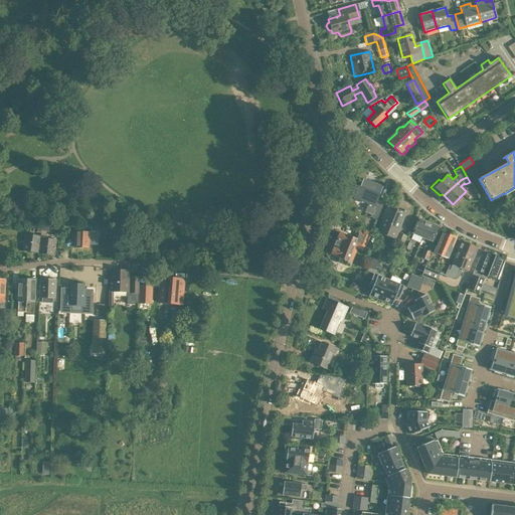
[(364,212),(370,215),(369,217),(376,220),(383,202),(377,200),(382,187),(362,179),(359,187),(358,186),(353,198),(367,204),(364,212)]
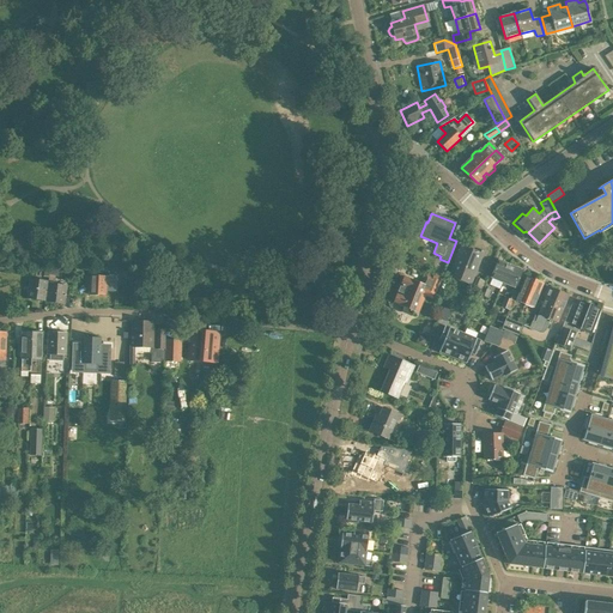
[(448,277),(460,281),(472,250),(461,246),(448,277)]
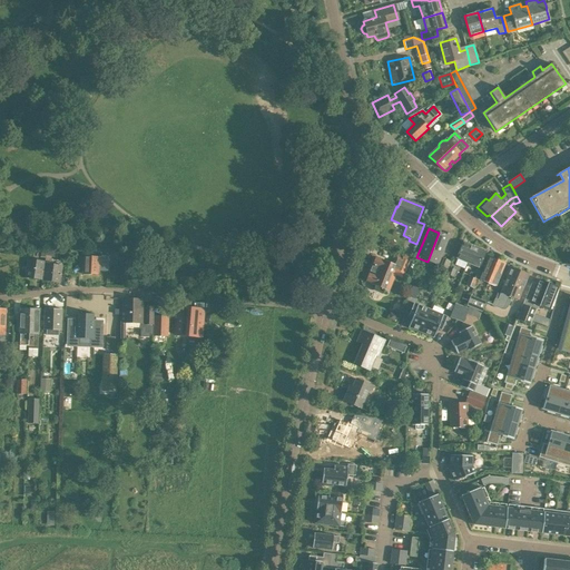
[(439,233),(428,262),(438,265),(449,236),(439,233)]
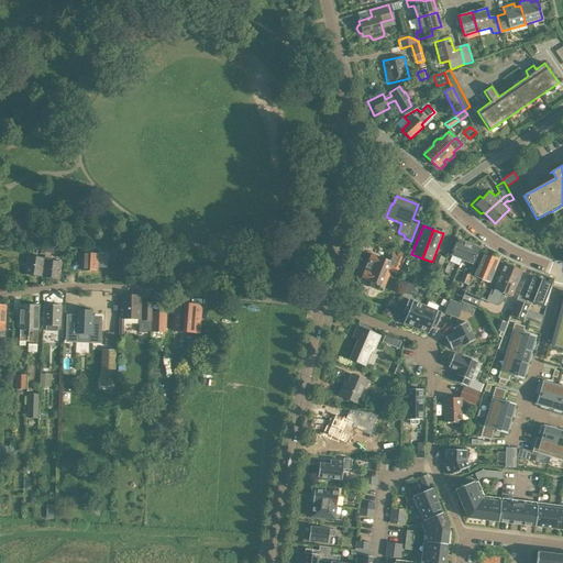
[(450,255),(462,261),(468,243),(457,239),(450,255)]
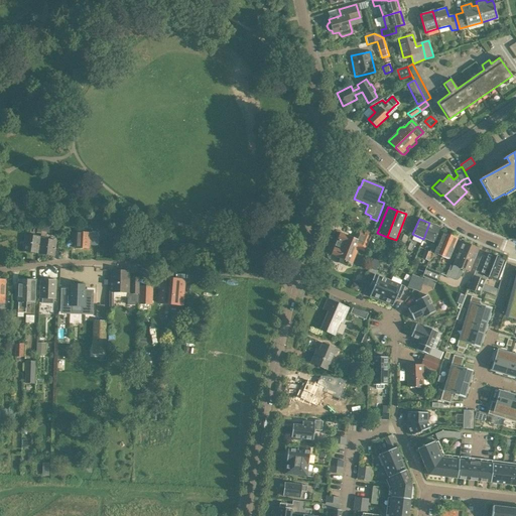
[(429,223),(423,239),(433,243),(439,227),(429,223)]
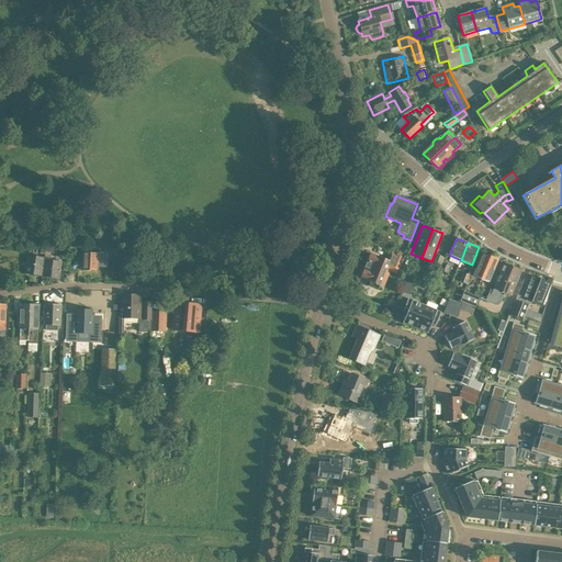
[(57,245),(47,244),(45,251),(56,254),(57,245)]
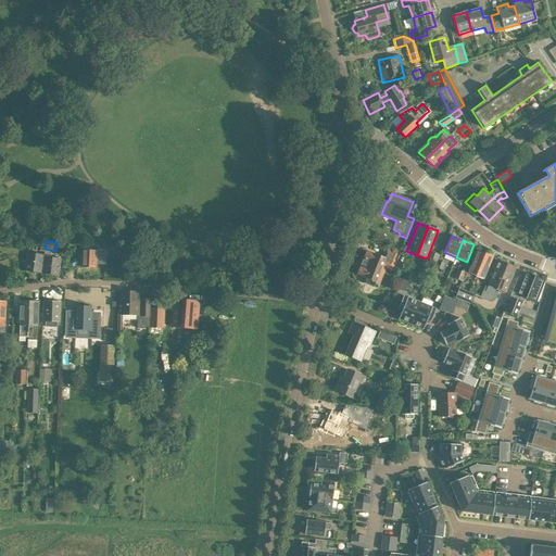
[(392,247),(391,252),(389,252),(384,263),(394,266),(401,250),(392,247)]
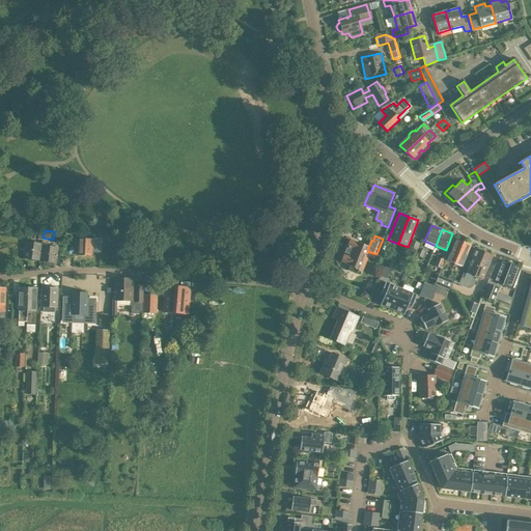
[(78,239),(77,255),(91,256),(91,250),(99,250),(99,240),(78,239)]
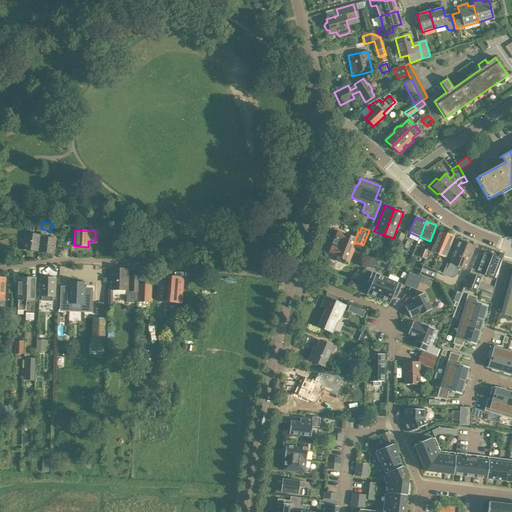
[(336,257),(335,260),(343,264),(345,260),(346,260),(355,238),(335,230),(329,246),(331,246),(328,253),(336,257)]
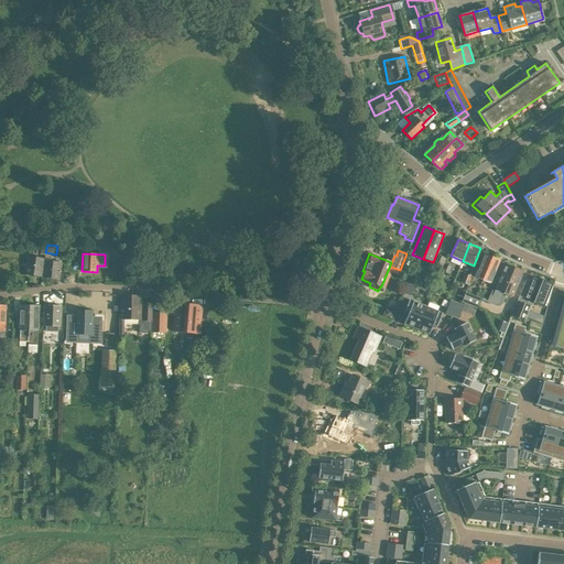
[(474,277),(483,280),(491,258),(484,255),(474,277)]
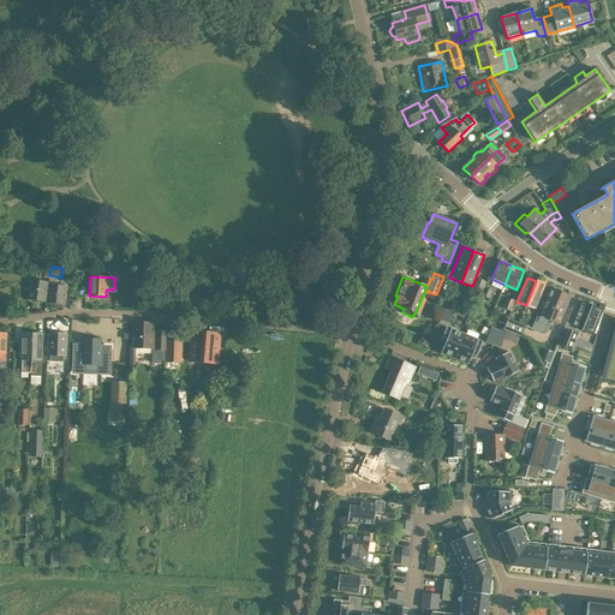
[(29,279),(27,299),(46,303),(48,284),(48,282),(29,279)]
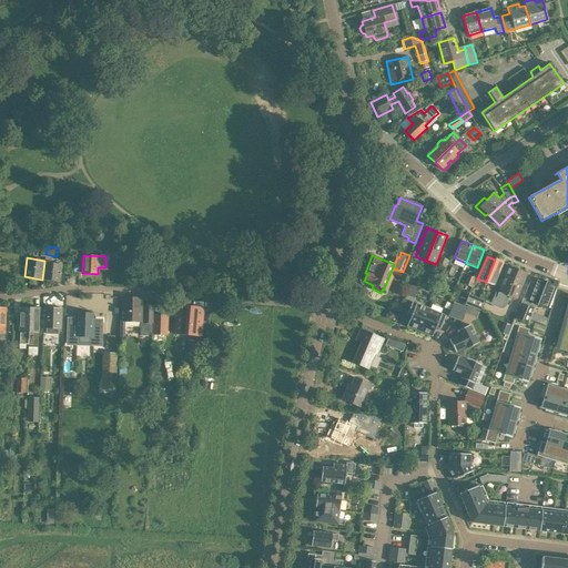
[(443,259),(438,267),(445,270),(448,261),(443,259)]
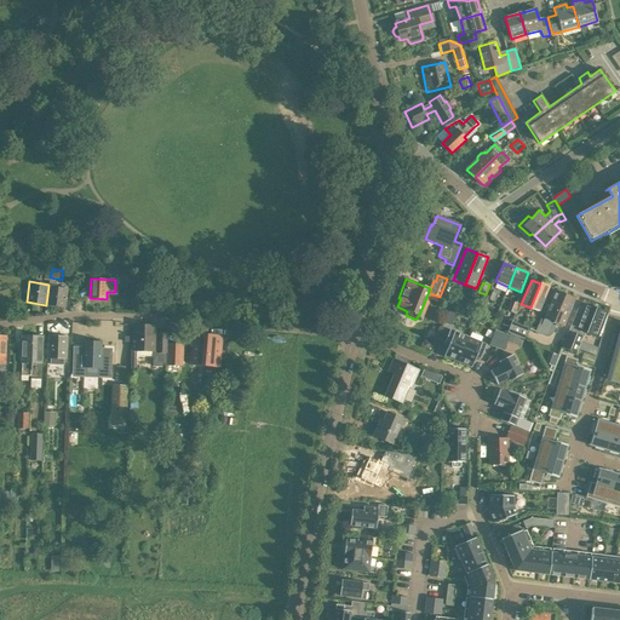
[(540,283),(530,308),(539,311),(550,287),(540,283)]
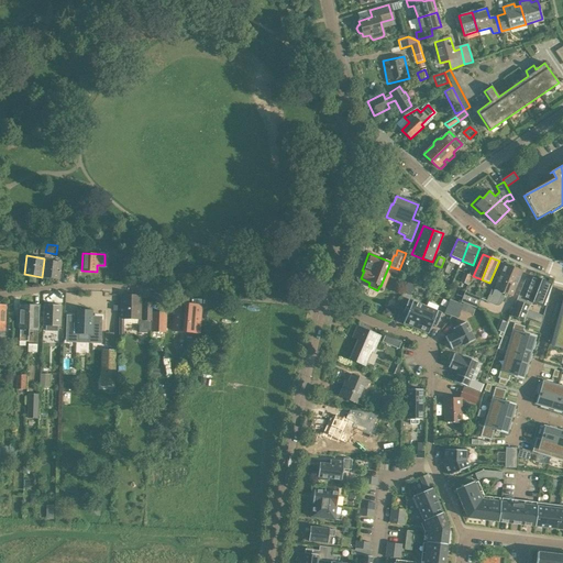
[(44,260),(42,277),(59,279),(61,262),(44,260)]
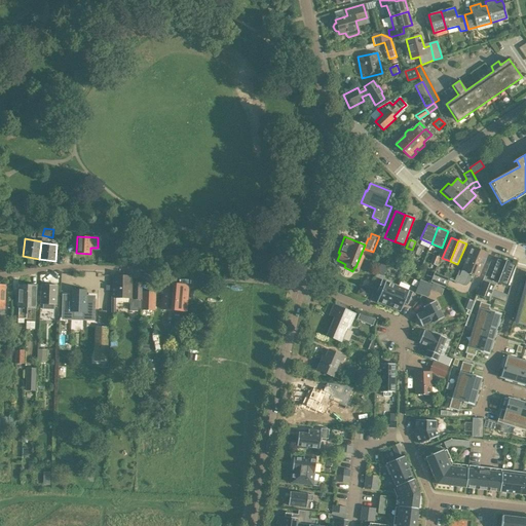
[(461,270),(459,276),(456,275),(454,282),(466,287),(472,274),(478,276),(487,254),(471,248),(461,270)]
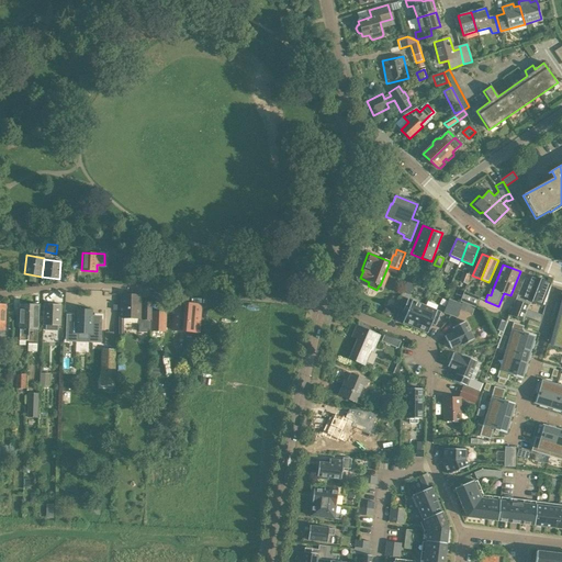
[(460,283),(467,285),(470,276),(464,273),(460,283)]
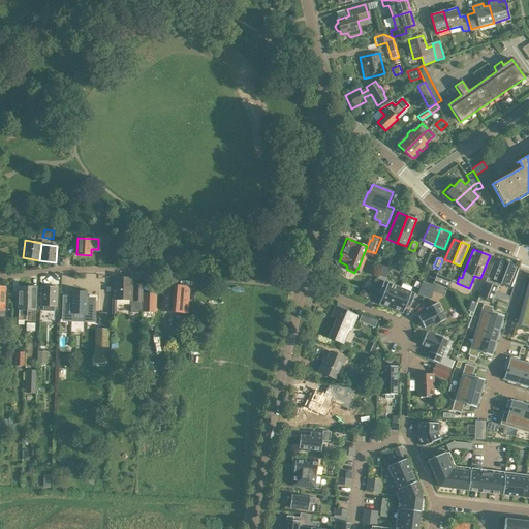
[(486,282),(497,287),(498,283),(508,287),(517,267),(499,260),(498,265),(493,262),(486,282)]
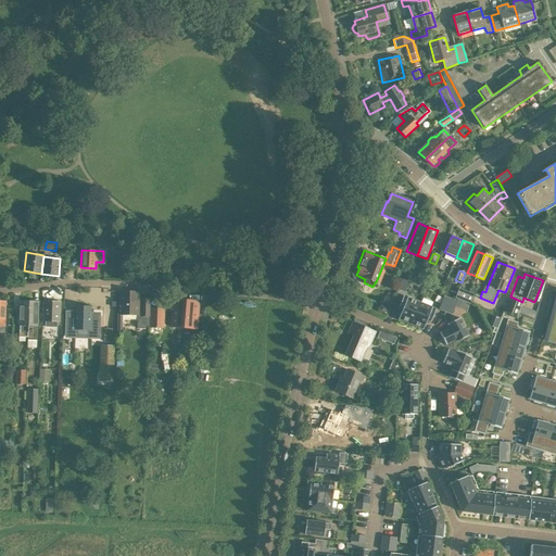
[(397,289),(404,292),(409,279),(403,276),(397,289)]
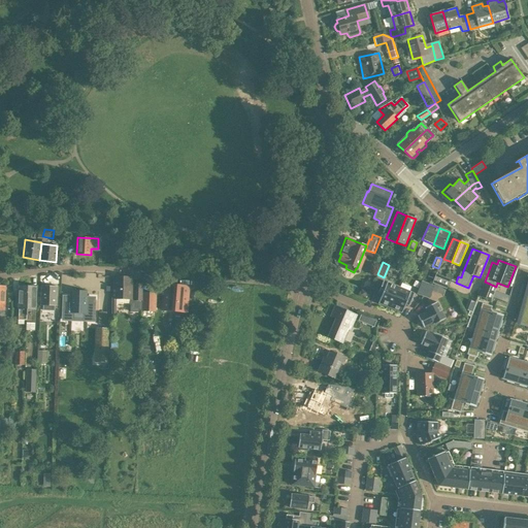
[(432,284),(447,290),(451,281),(435,274),(432,284)]
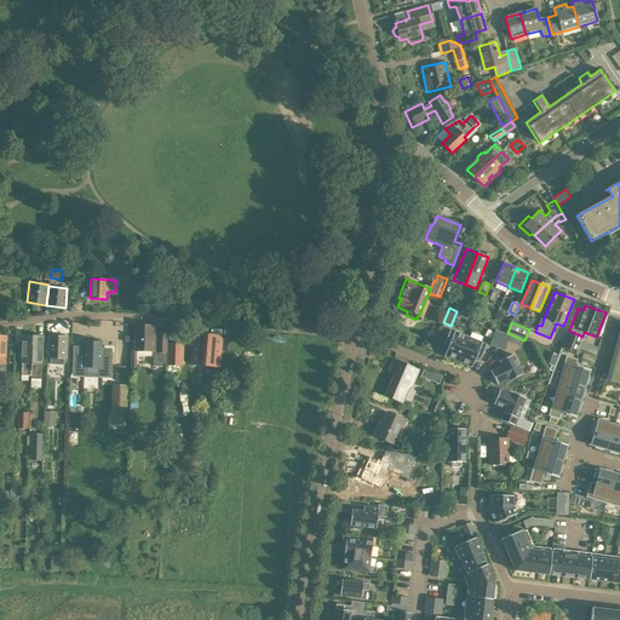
[(166,365),(166,344),(167,333),(155,333),(155,326),(133,326),(133,350),(131,350),(130,368),(136,368),(136,360),(139,356),(151,357),(154,359),(154,366),(161,366),(161,365),(166,365)]
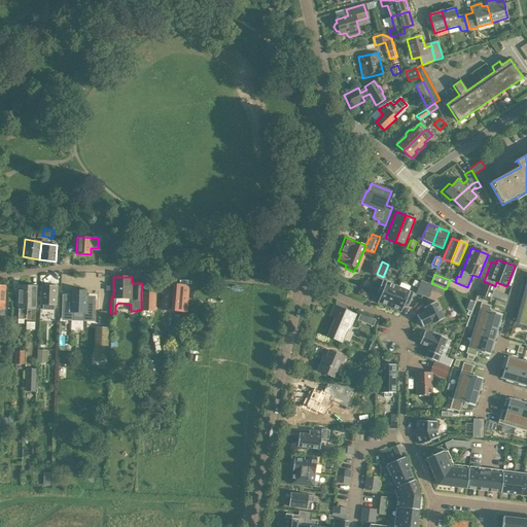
[(177,278),(168,277),(168,285),(165,284),(163,309),(185,311),(187,286),(176,285),(177,278)]
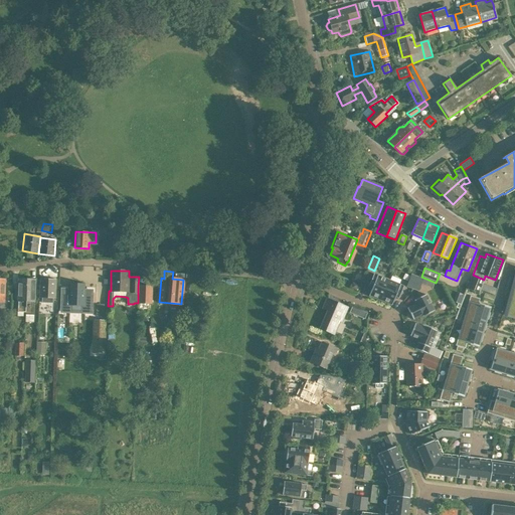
[(368,296),(380,301),(388,281),(373,274),(368,286),(372,287),(368,296)]
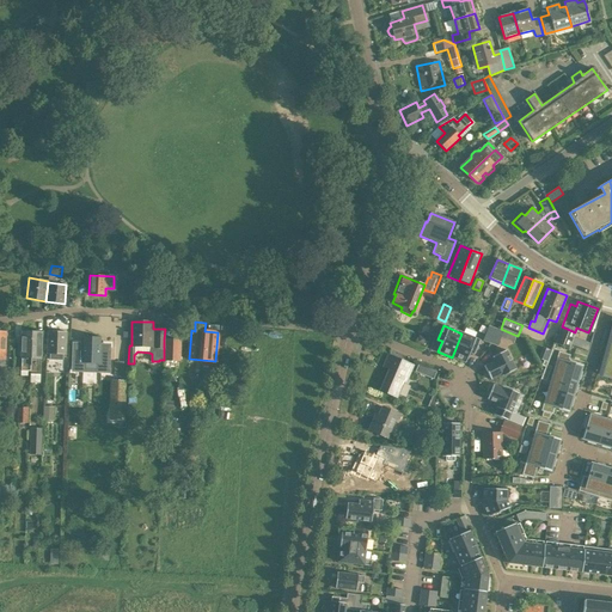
[(483,340),(490,343),(496,329),(489,325),(483,340)]
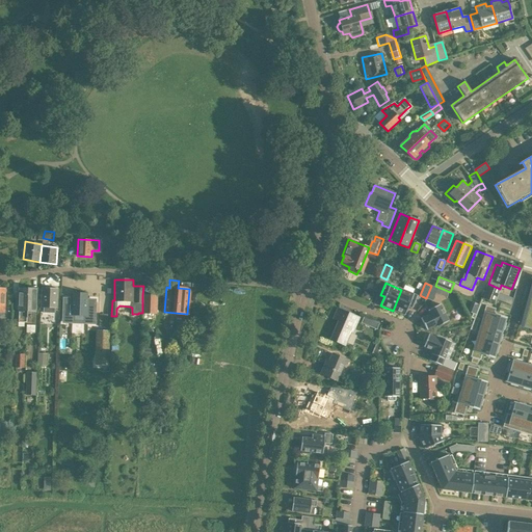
[(495,302),(500,289),(488,284),(482,298),(495,302)]
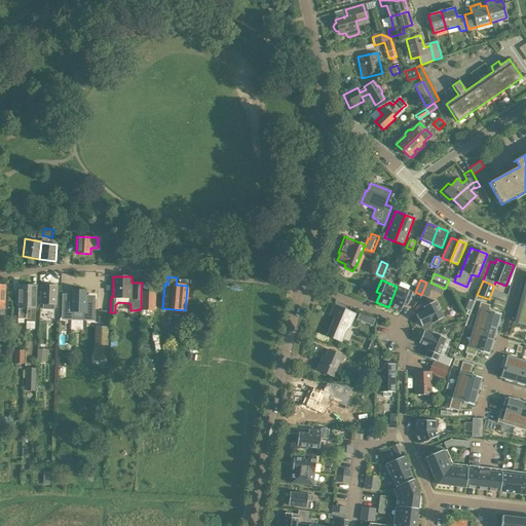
[(426,283),(421,295),(427,297),(433,285),(426,283)]
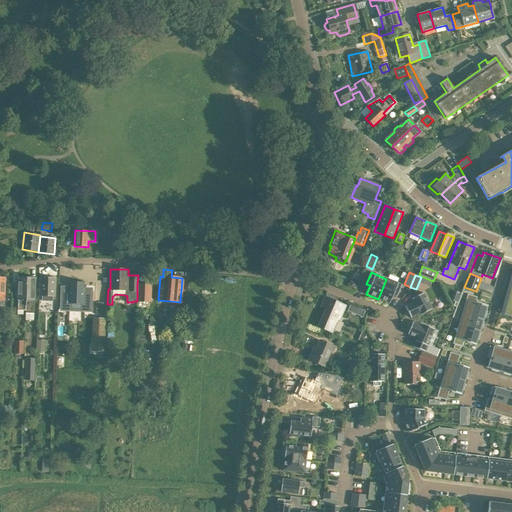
[(18,299),(17,311),(25,311),(26,278),(18,277),(17,299),(18,299)]
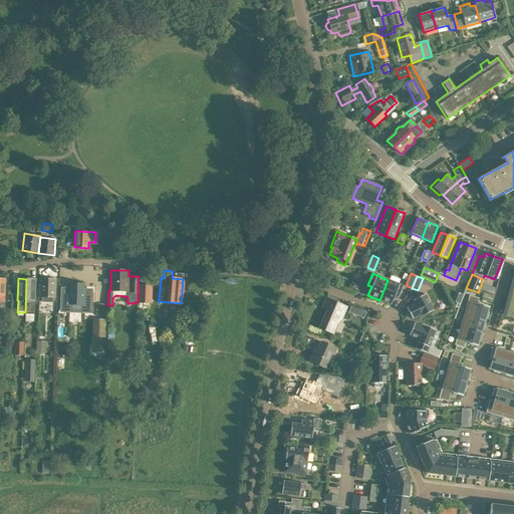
[(42,297),(42,301),(52,302),(53,297),(55,297),(56,279),(40,278),(39,297),(42,297)]
